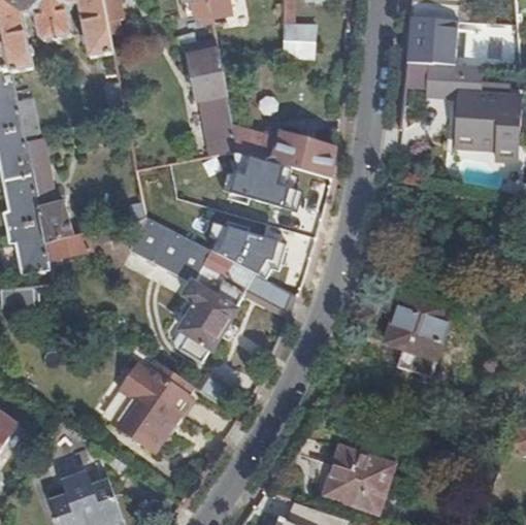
[(0,18),(12,74),(35,69),(33,56),(35,55),(33,48),(31,48),(26,17),(31,15),(37,21),(40,38),(45,42),(71,38),(74,33),(70,14),(75,6),(80,5),(92,59),(113,55),(103,0),(0,0),(0,18)]
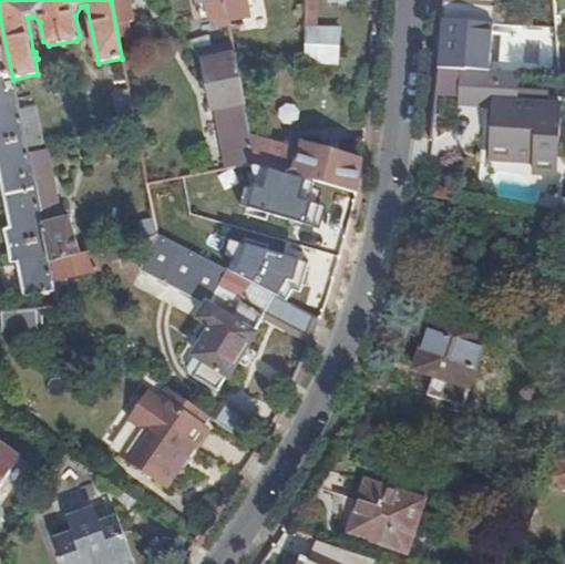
[(197,0),(197,2),(205,1),(208,17),(218,14),(221,20),(227,19),(224,0),(197,0)]
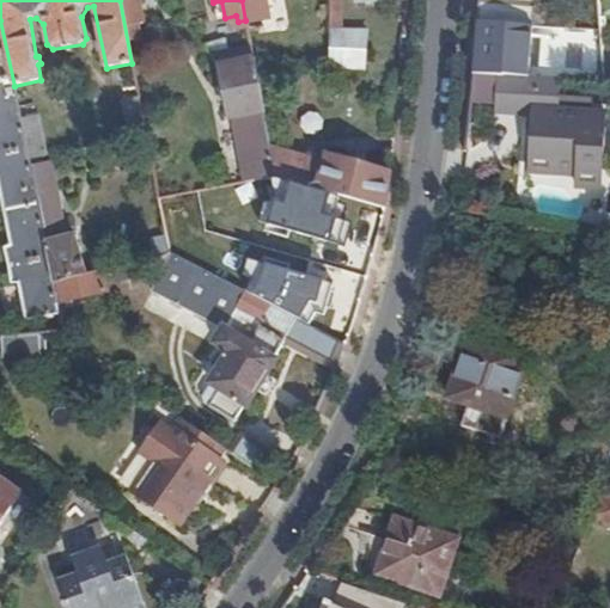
[(242,0),(245,20),(246,22),(269,18),(266,0),(242,0)]
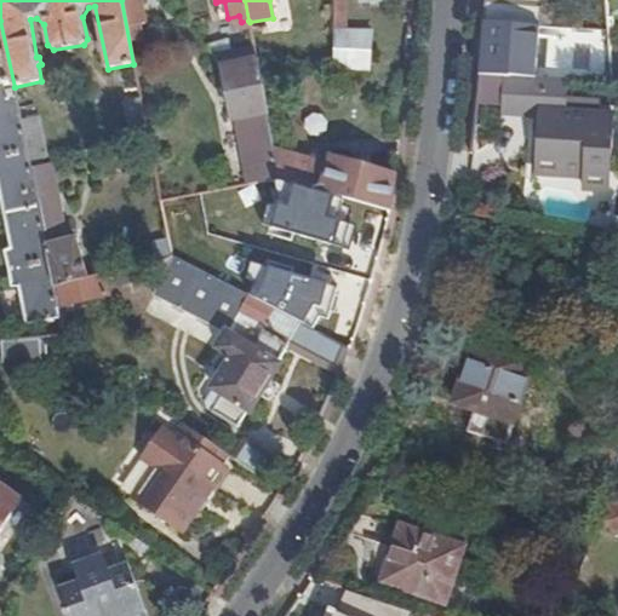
[(484,0),(482,22),(525,24),(536,24),(539,0),(484,0)]
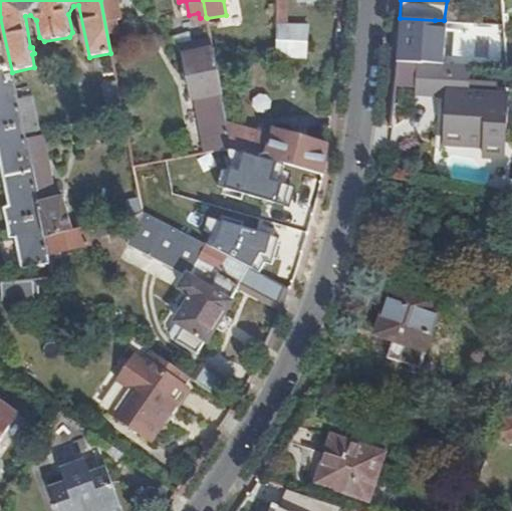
[(447,0),(444,20),(457,21),(460,0),(447,0)]
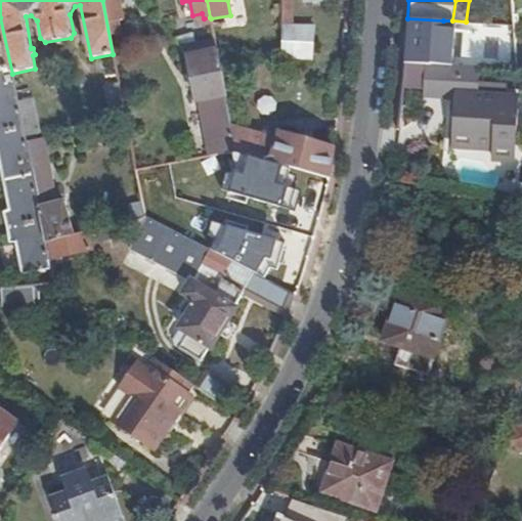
[(24,272),(51,267),(50,260),(47,242),(31,169),(25,136),(17,101),(12,74),(0,17),(0,163),(11,217),(6,218),(10,237),(15,236),(24,272)]
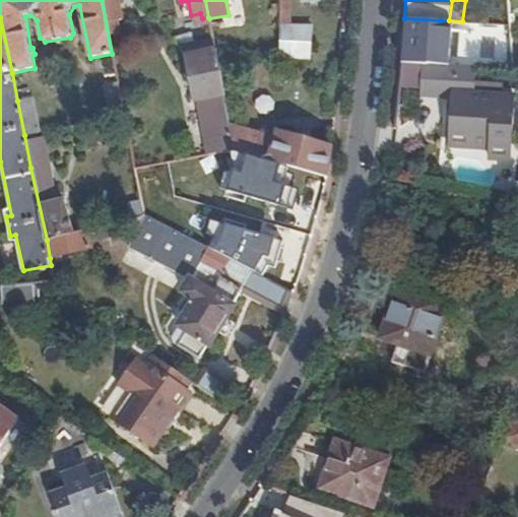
[(440,20),(404,18),(402,40),(401,61),(422,62),(427,62),(430,30),(440,30),(440,20)]
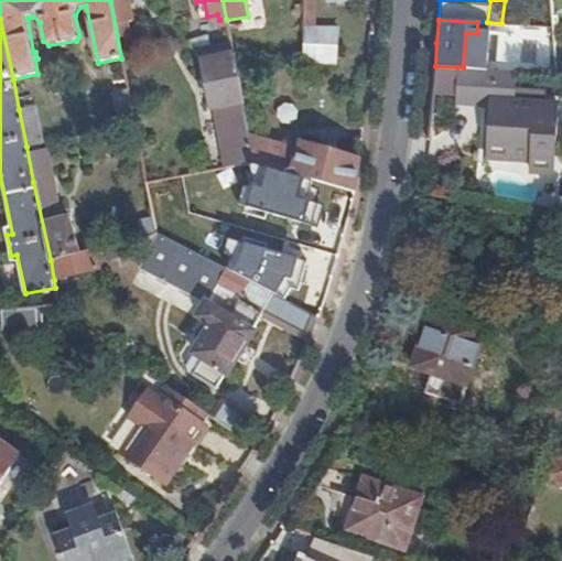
[(500,34),(501,23),(487,22),(486,33),(500,34)]
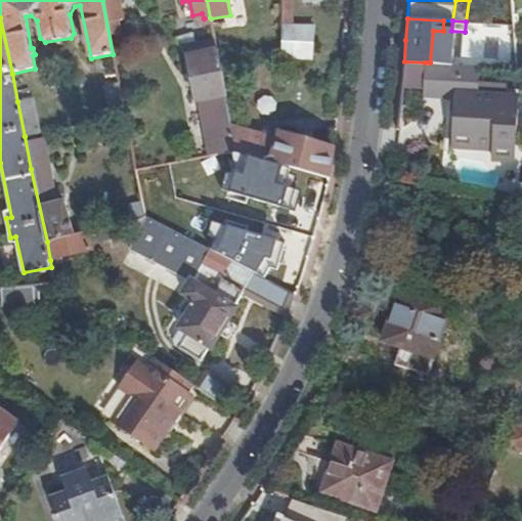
[(492,33),(492,23),(478,22),(478,32),(492,33)]
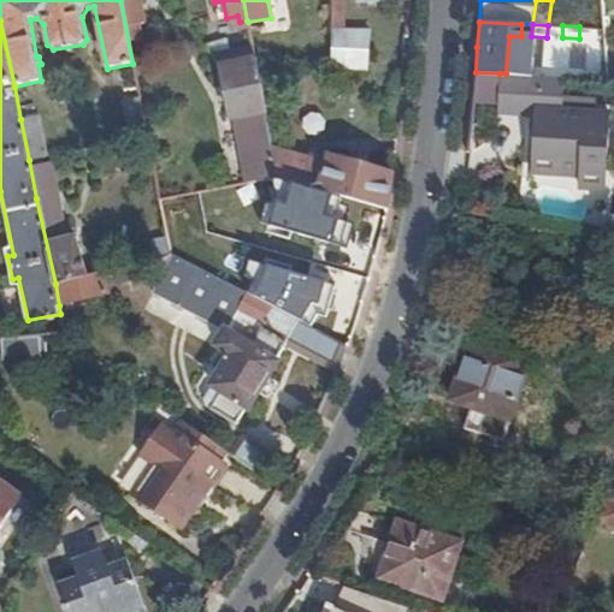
[(331,29),(331,65),(364,69),(367,29),(331,29)]
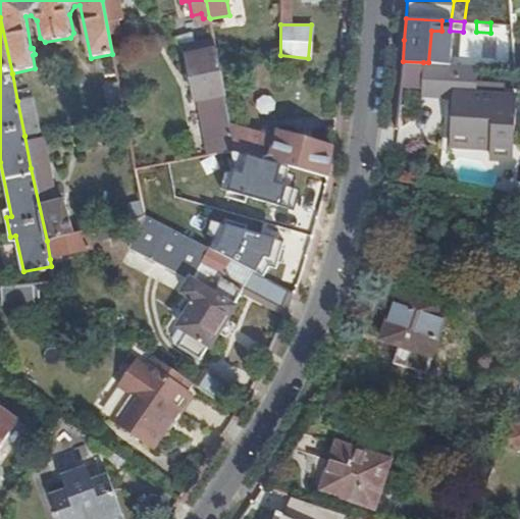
[(192,30),(179,33),(189,56),(216,51),(215,47),(213,38),(194,42),(192,30)]
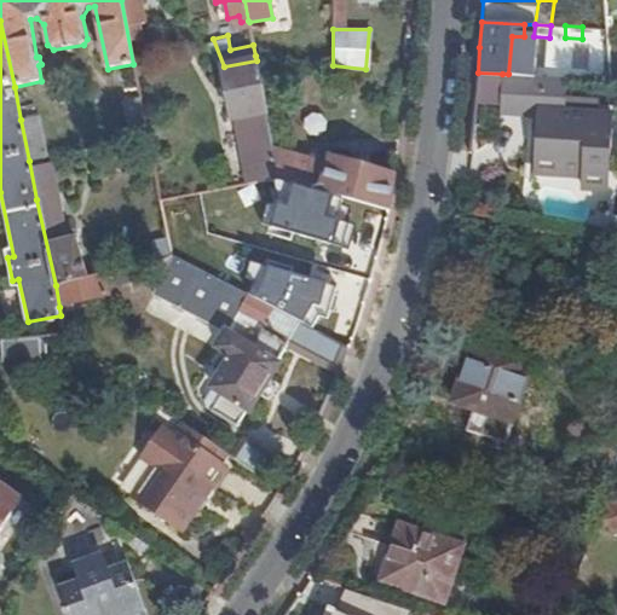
[(235,115),(248,183),(280,175),(275,146),(257,61),(224,67),(232,115),(235,115)]
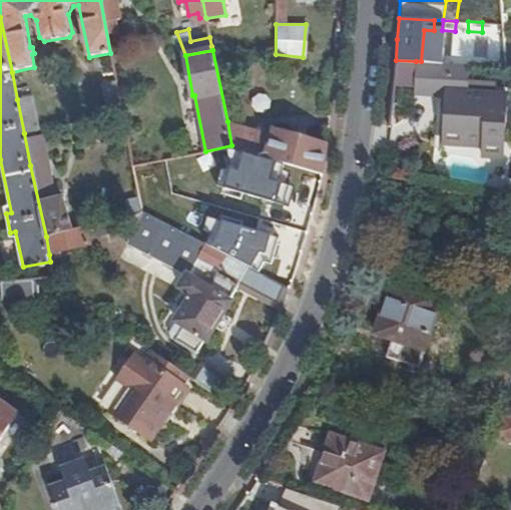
[(467,90),(468,64),(421,61),(416,61),(414,91),(444,93),(444,97),(447,97),(446,107),(444,106),(442,139),(465,141),(465,134),(483,135),(482,152),(504,153),(507,94),(467,90)]
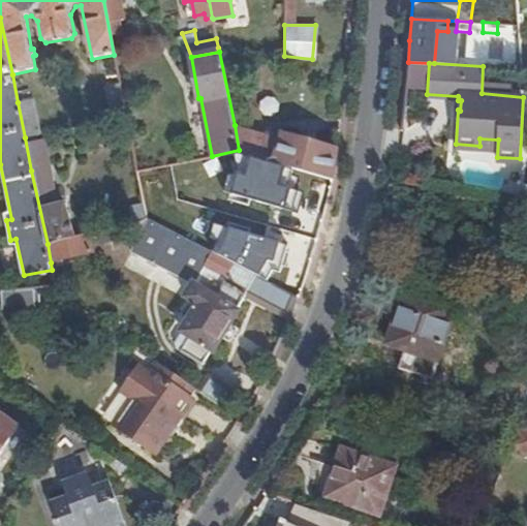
[(126,118),(120,83),(106,86),(114,121),(126,118)]
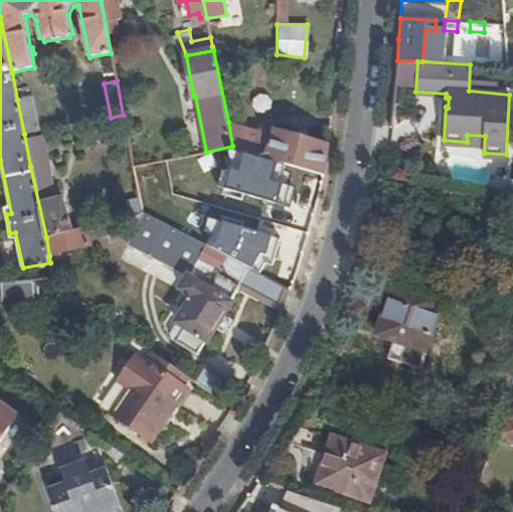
[(30,97),(17,100),(24,134),(37,131),(30,97)]
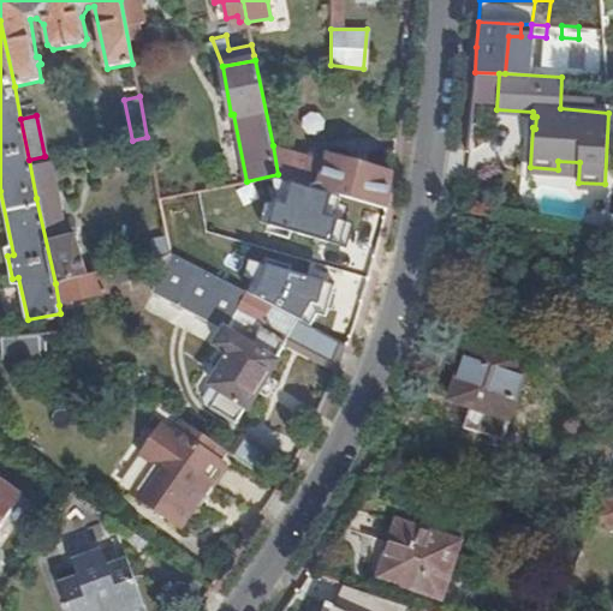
[(325,161),(273,145),(278,174),(290,177),(332,190),(349,196),(386,207),(391,173),(327,154),(325,161)]
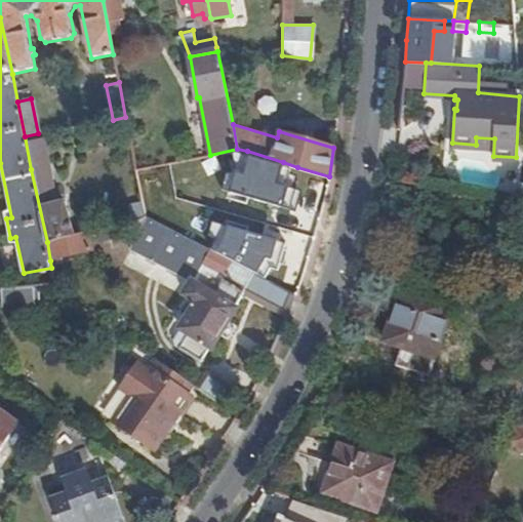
[(283,162),(247,151),(241,170),(232,167),(227,187),(292,206),(297,188),(277,182),(283,162)]
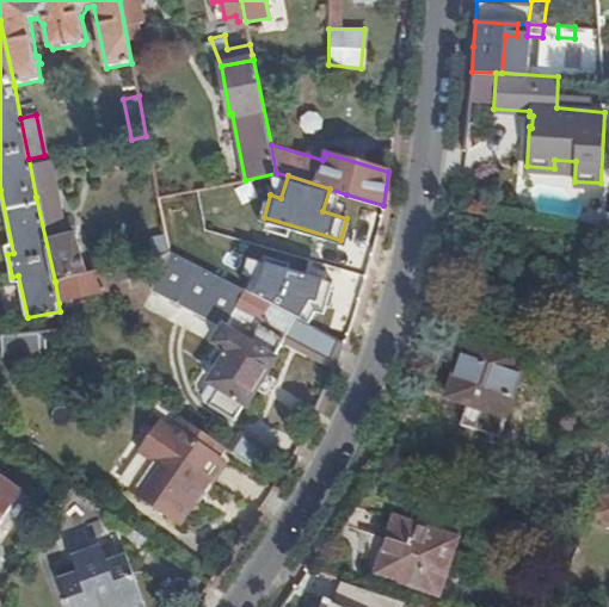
[(36,197),(55,282),(94,271),(92,264),(84,265),(75,234),(67,235),(57,192),(36,197)]
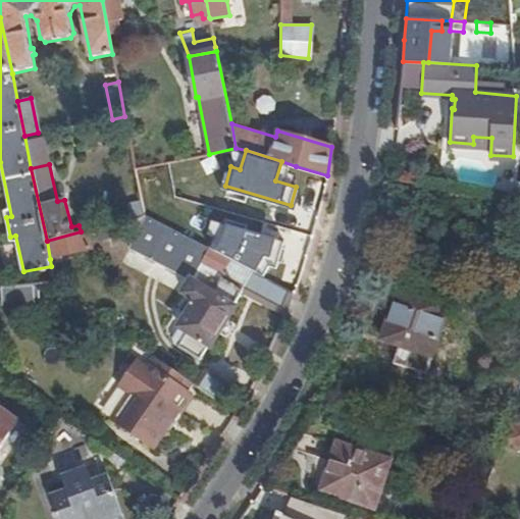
[(208,246),(145,212),(126,246),(201,286),(178,326),(183,328),(177,329),(172,339),(174,342),(200,358),(208,345),(209,346),(217,332),(224,336),(228,336),(232,327),(231,323),(225,320),(232,307),(231,306),(242,287),(220,275),(218,280),(208,275),(220,252),(208,246)]
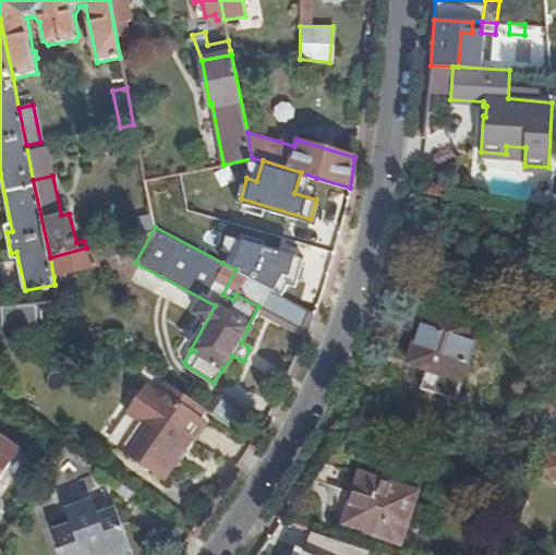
[(300,255),(234,238),(222,263),(236,269),(280,293),(286,282),(293,285),(300,255)]
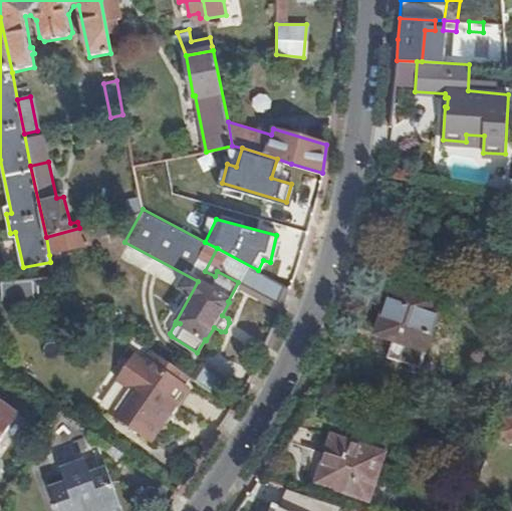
[(46,237),(49,255),(88,244),(84,227),(79,228),(46,237)]
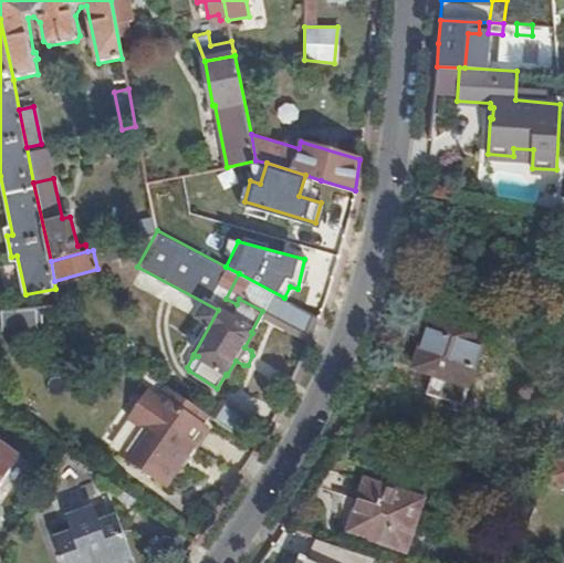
[(239,299),(262,311),(305,332),(315,312),(284,298),(239,273),(226,299),(237,304),(239,299)]
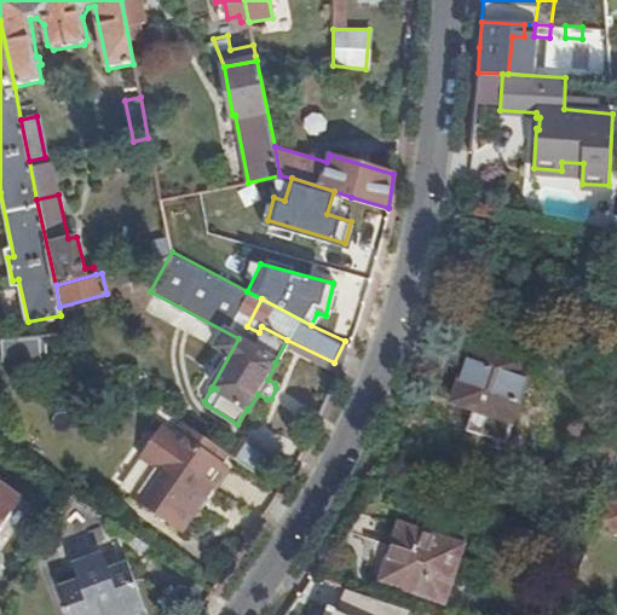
[(466,428),(503,441),(531,357),(473,337),(453,399),(473,406),(466,428)]
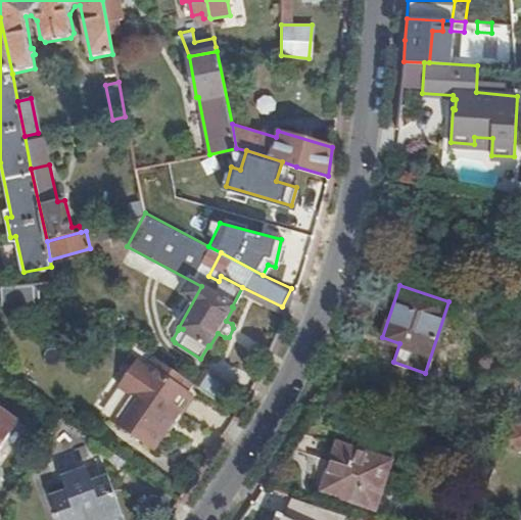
[(190,381),(155,358),(147,371),(138,365),(124,388),(131,393),(112,423),(151,448),(189,393),(184,389),(190,381)]
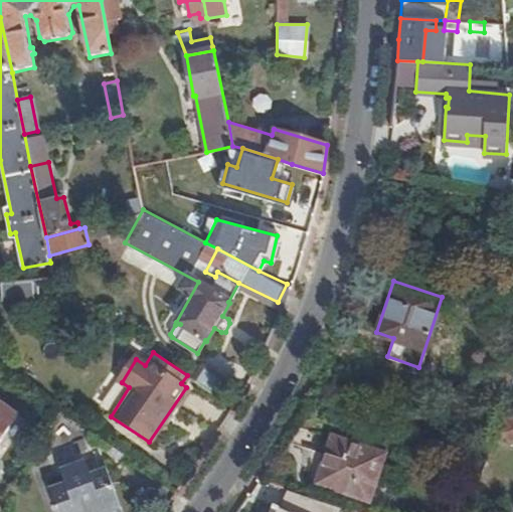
[(0,440),(18,413),(0,401),(0,440)]
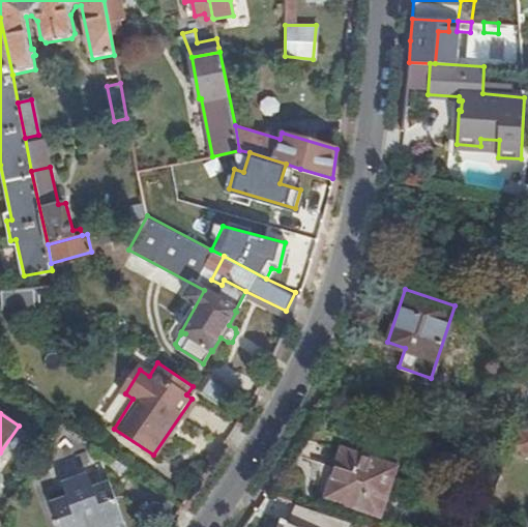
[(394,467),(343,449),(328,496),(380,514),(394,467)]
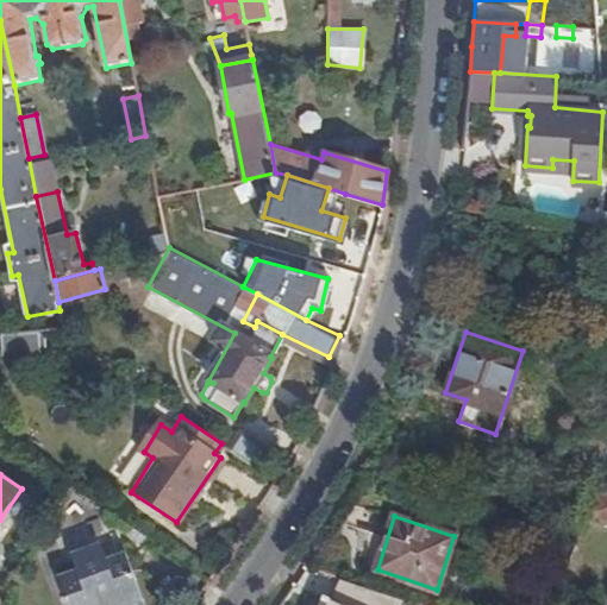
[(142,604),(124,554),(104,561),(98,544),(69,555),(74,572),(55,579),(63,604),(142,604)]
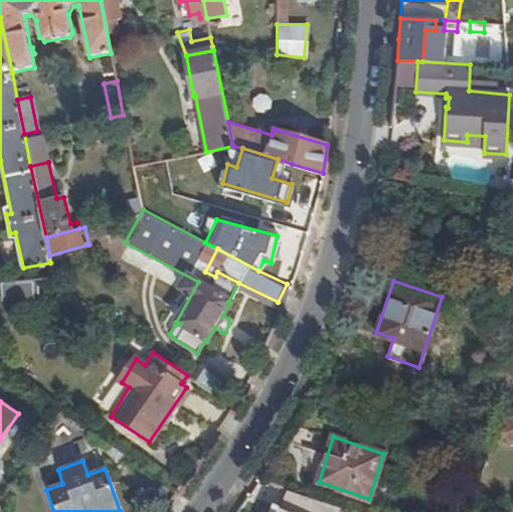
[(337,511),(339,507),(284,483),(271,511),(337,511)]
